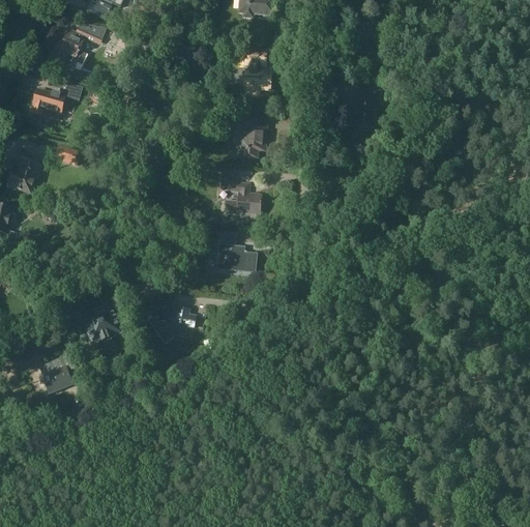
[(92,0),(87,10),(106,20),(112,6),(111,5),(113,2),(120,6),(123,0),(92,0)]
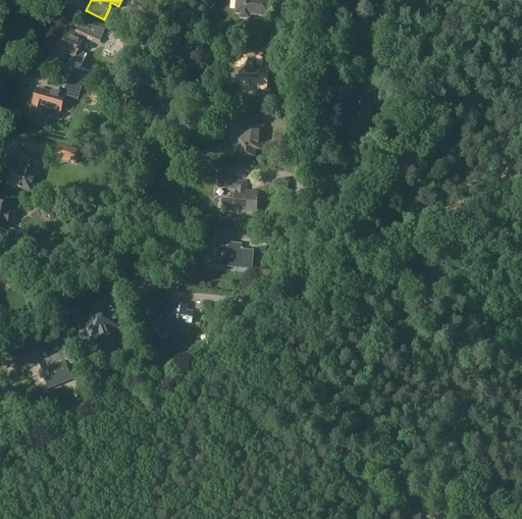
[(236,0),(235,11),(269,14),(270,0),(236,0)]
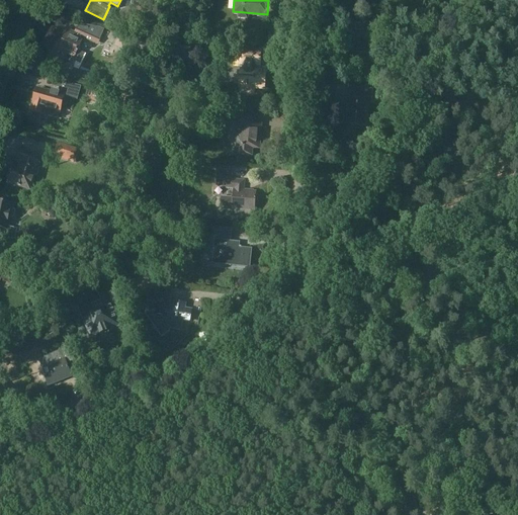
[(57,48),(55,53),(64,57),(66,52),(68,53),(68,52),(74,54),(72,58),(76,59),(73,66),(77,67),(79,61),(81,57),(84,59),(92,39),(93,40),(96,33),(99,25),(80,24),(79,28),(77,32),(72,30),(68,28),(63,41),(59,39),(56,47),(57,48)]
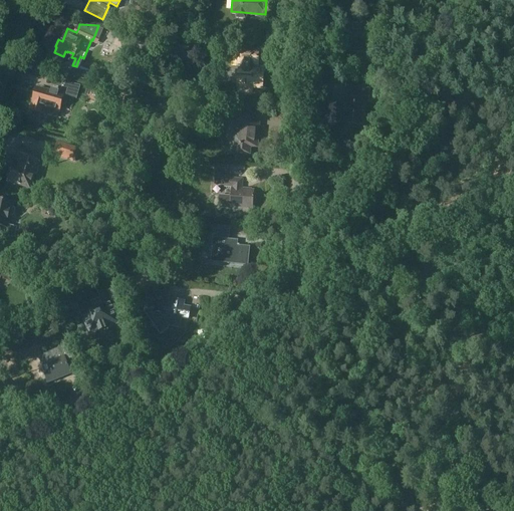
[(176,41),(175,52),(189,53),(190,42),(176,41)]
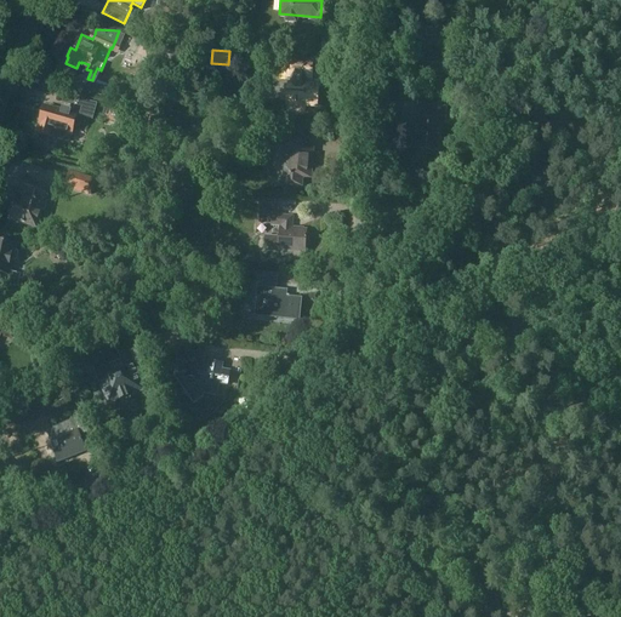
[(303,110),(303,103),(315,103),(317,84),(305,84),(306,76),(311,76),(312,62),(285,61),(284,74),(291,75),(290,83),(288,83),(286,102),(289,102),(289,109),(303,110)]
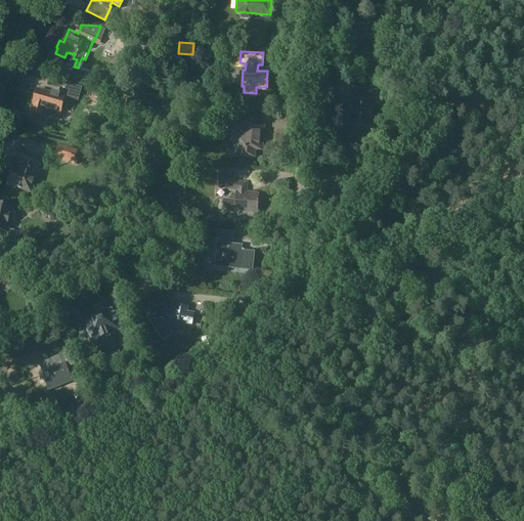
[(74,67),(71,76),(79,79),(89,82),(89,81),(92,74),(92,73),(78,68),(74,67)]
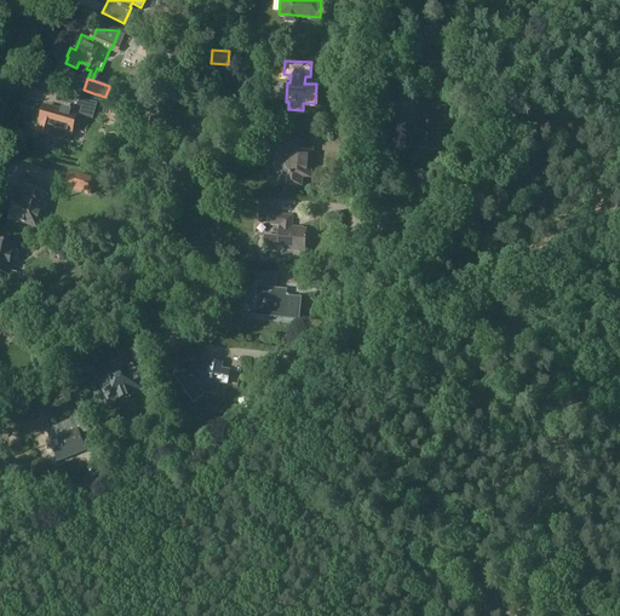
[(109,87),(105,96),(118,101),(119,99),(120,93),(121,91),(109,87)]
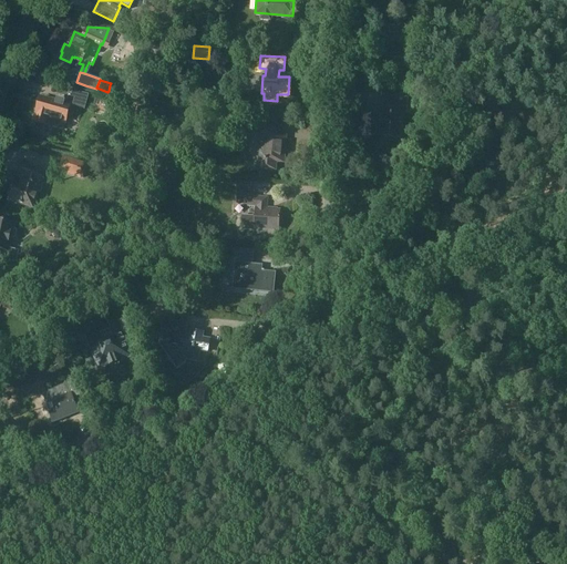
[(64,93),(62,100),(54,98),(53,100),(41,95),(37,109),(38,109),(34,119),(45,122),(62,126),(64,119),(70,103),(74,104),(75,98),(82,99),(84,92),(72,89),(71,94),(64,93)]
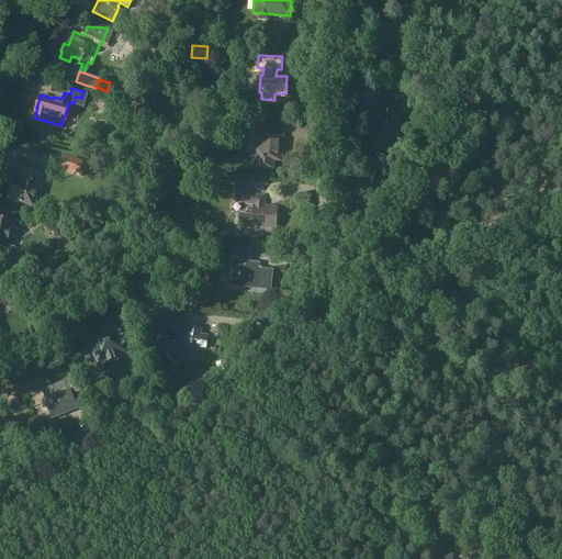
[(377,111),(378,111),(377,132),(396,133),(398,104),(404,104),(405,89),(385,88),(384,103),(378,102),(377,111)]
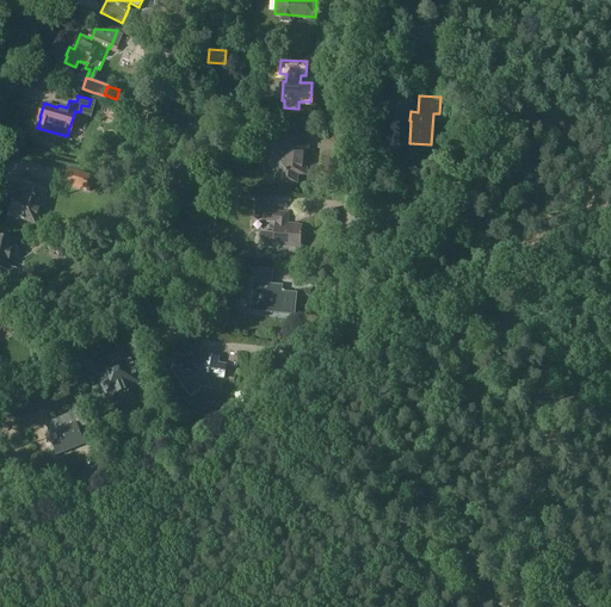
[(129,106),(110,101),(107,113),(125,118),(129,106)]
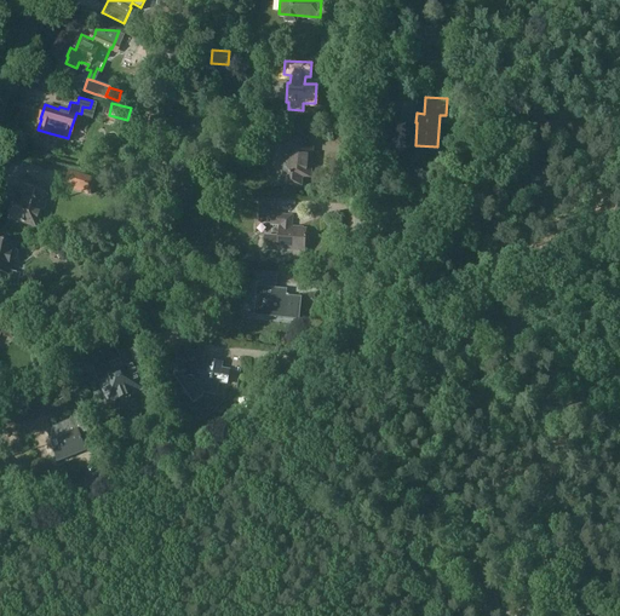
[(304,136),(287,134),(283,180),(300,182),(302,173),(309,174),(311,147),(303,145),(304,136)]
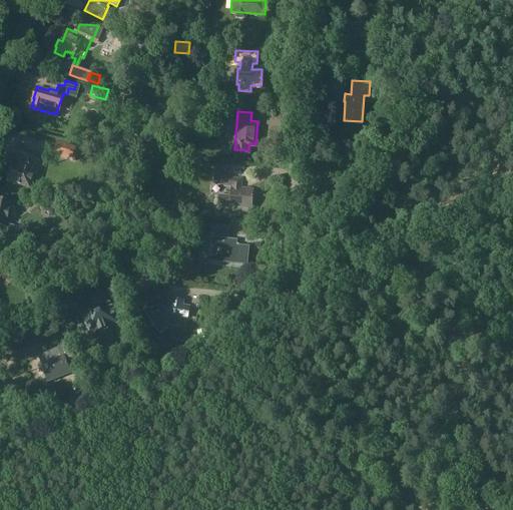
[(70,143),(65,156),(75,159),(79,146),(70,143)]
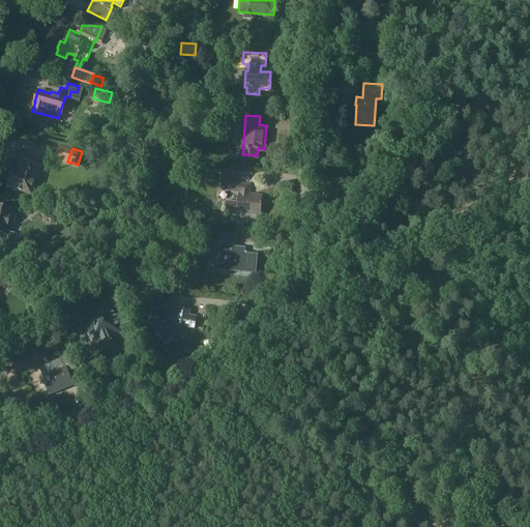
[(12,169),(8,184),(30,192),(34,177),(37,177),(40,169),(37,169),(40,157),(21,151),(17,163),(22,165),(20,171),(12,169)]
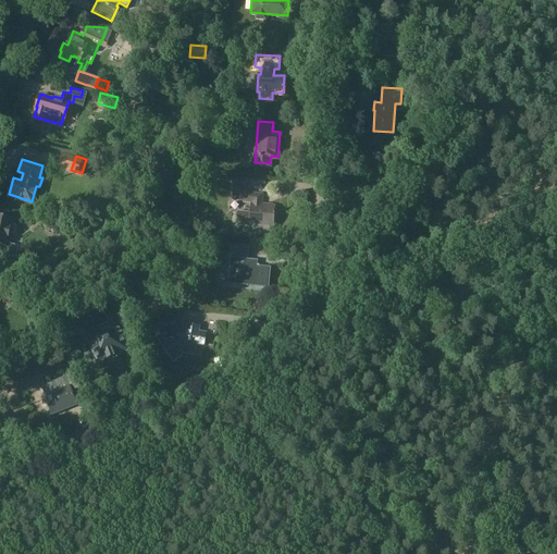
[(263,192),(249,191),(249,181),(233,180),(232,192),(243,192),(243,200),(250,201),(249,209),(237,208),(236,221),(273,224),(275,202),(262,201),(263,192)]
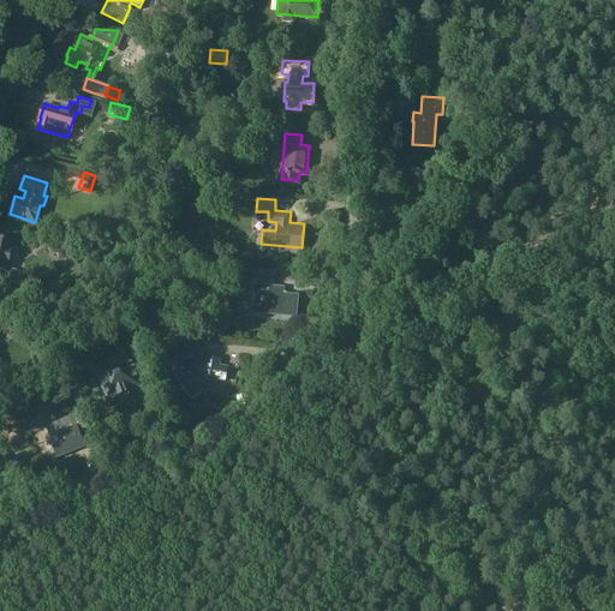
[(0,235),(0,277),(17,282),(21,269),(19,269),(10,267),(11,264),(12,256),(15,256),(17,255),(18,247),(17,246),(17,245),(15,245),(16,244),(16,239),(13,239),(0,235)]
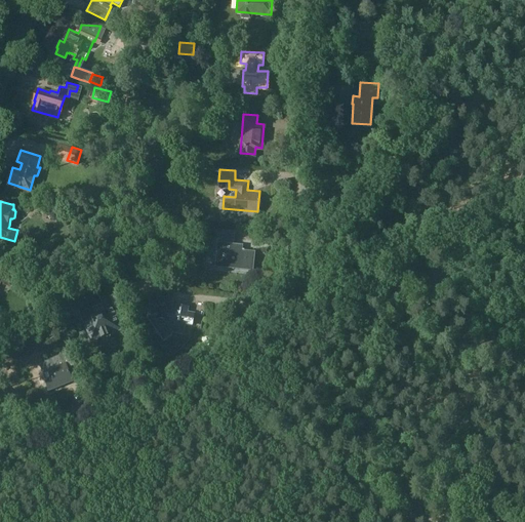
[(164,221),(180,221),(182,211),(165,210),(164,221)]
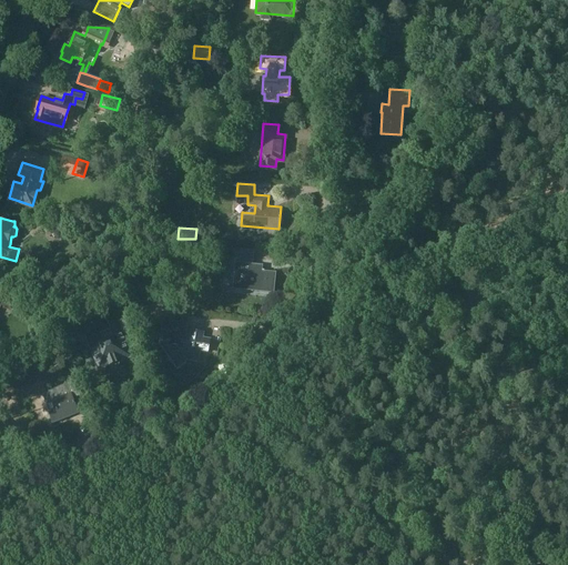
[(234,286),(273,291),(274,271),(264,270),(264,269),(259,269),(259,263),(236,261),(234,286)]
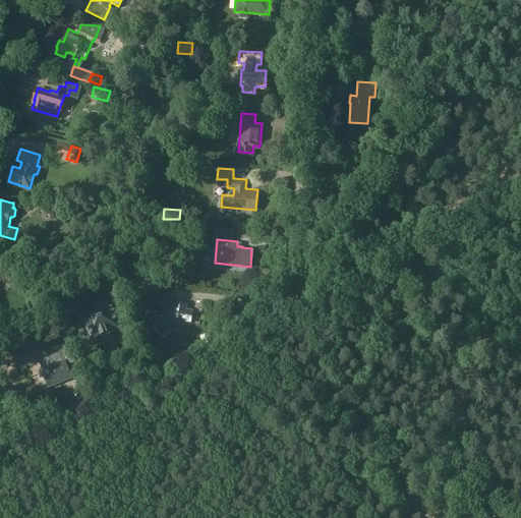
[(141,255),(150,265),(159,256),(150,247),(141,255)]
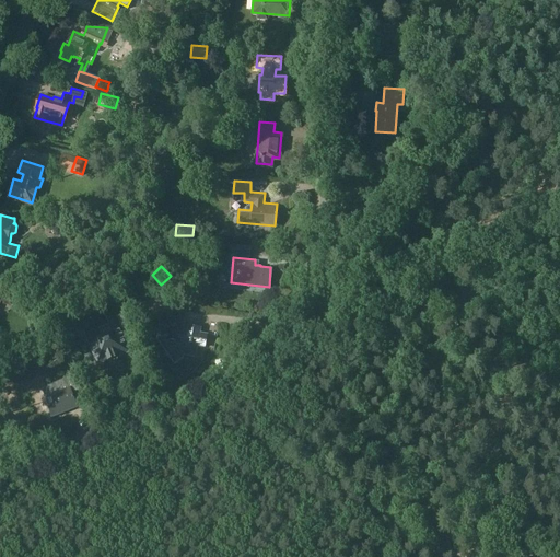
[(0,297),(8,300),(13,290),(0,281),(0,297)]
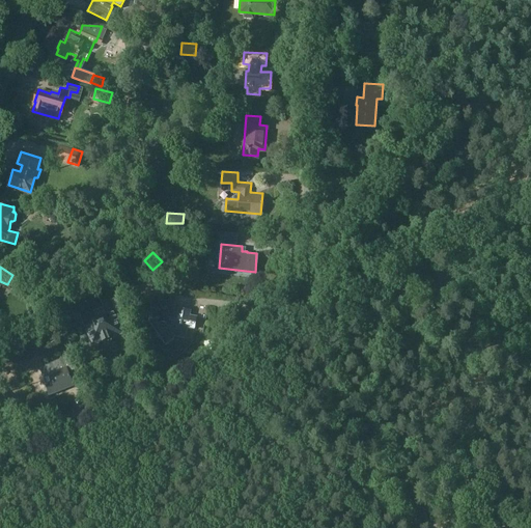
[(123,287),(136,289),(137,281),(126,279),(123,287)]
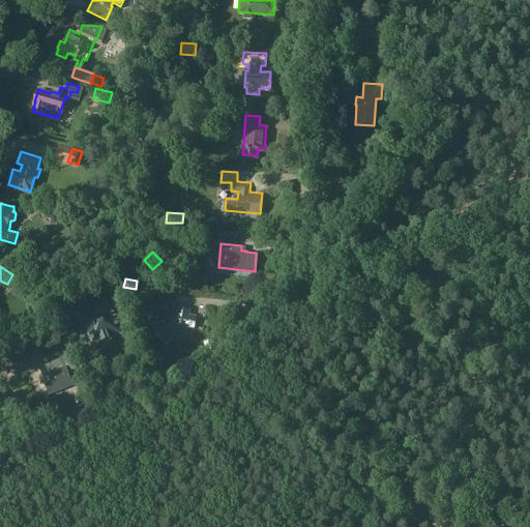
[(116,332),(121,330),(115,313),(126,309),(121,293),(110,297),(109,294),(101,297),(102,300),(105,300),(107,305),(88,312),(91,320),(86,322),(90,333),(96,331),(99,341),(105,340),(105,341),(112,339),(112,337),(116,334),(116,332)]
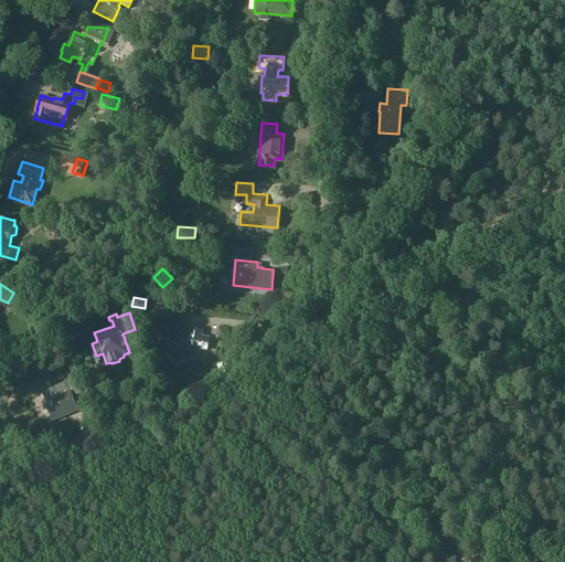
[(164,314),(159,340),(176,366),(184,360),(185,356),(196,358),(199,347),(202,347),(203,335),(201,335),(202,329),(191,328),(190,332),(184,331),(188,318),(174,316),(164,314)]
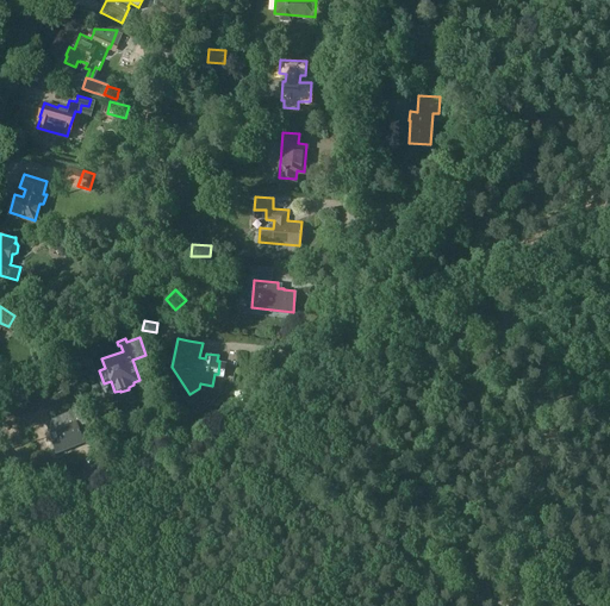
[(82,401),(74,405),(75,407),(80,419),(82,424),(89,420),(82,401)]
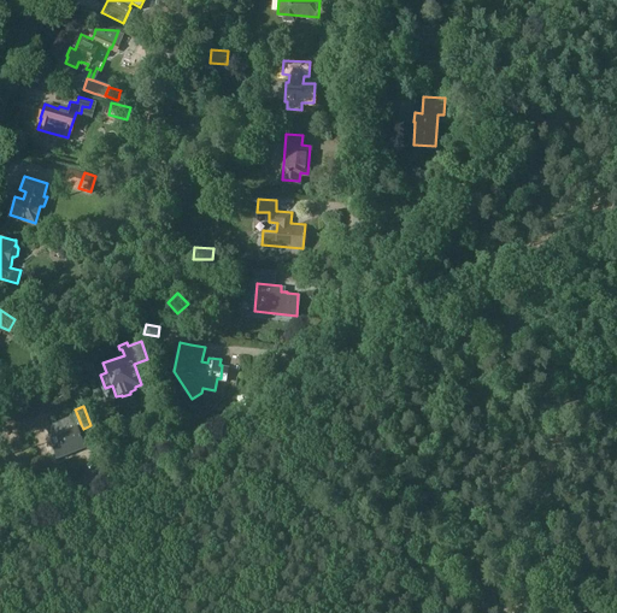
[(60,442),(52,446),(57,458),(86,446),(77,425),(81,424),(76,412),(52,423),(60,442)]
